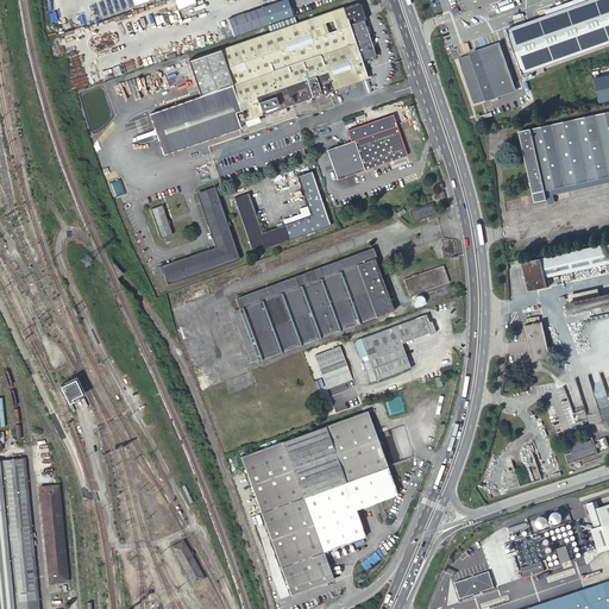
[(294,16),(288,0),(283,0),(236,17),(239,26),(234,29),(237,36),(294,16)]
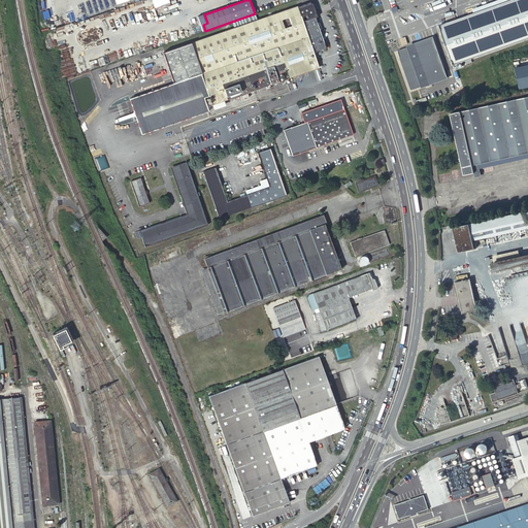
[(527,0),(515,0),(439,27),(454,67),(527,40),(527,0)]
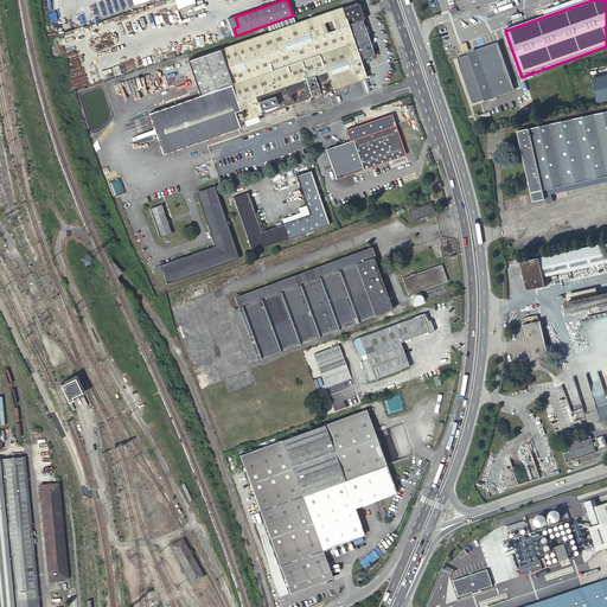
[(357,5),(344,10),(349,26),(363,21),(362,19),(364,19),(359,6),(357,5)]
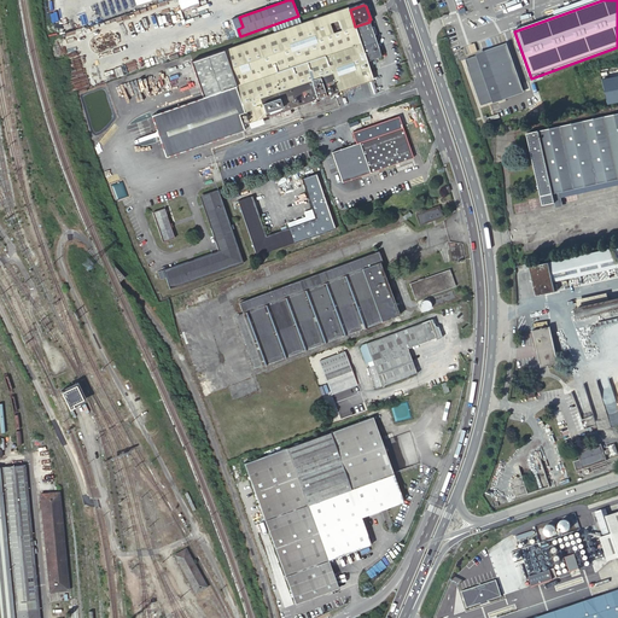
[(355,27),(350,10),(349,7),(225,53),(237,88),(250,123),(373,80),(368,62),(382,57),(369,22),(355,27)]
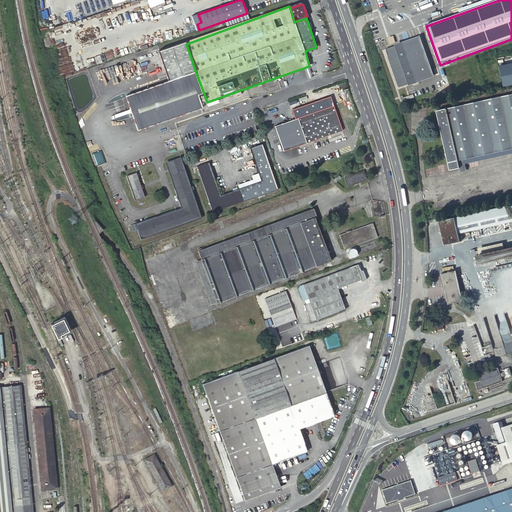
[(386,53),(399,90),(433,77),(419,39),(385,51),(386,53)]
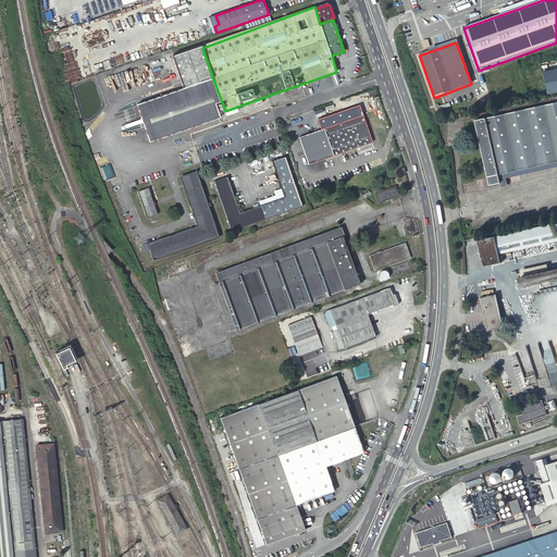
[(213,79),(202,48),(172,58),(183,88),(183,89),(209,81),(213,79)]
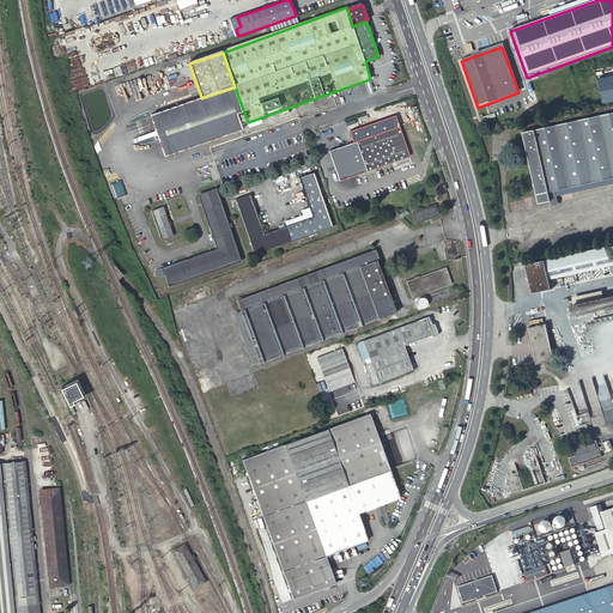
[(242,125),(248,122),(235,87),(230,89),(242,125)]
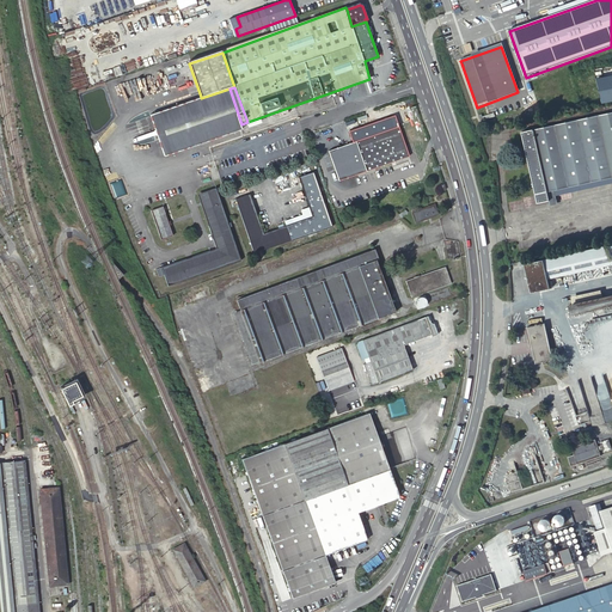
[(201,97),(179,104),(151,114),(165,155),(243,128),(242,124),(230,89),(201,98),(201,97)]
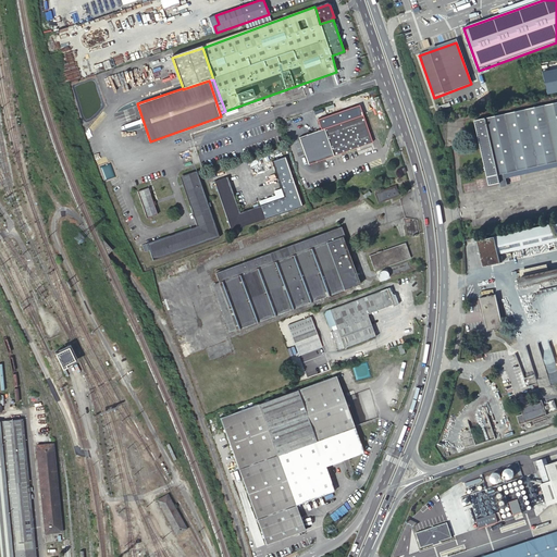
[(556,161),(556,101),(475,120),(490,185),(500,183),(498,174),(556,161)]
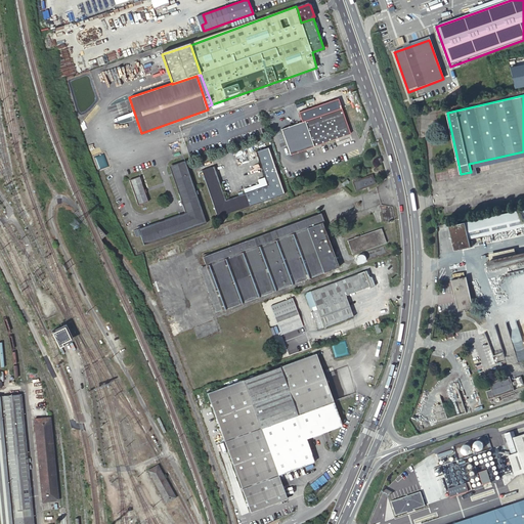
[(347,129),(341,110),(295,126),(281,130),(290,156),(304,150),(349,135),(347,129)]
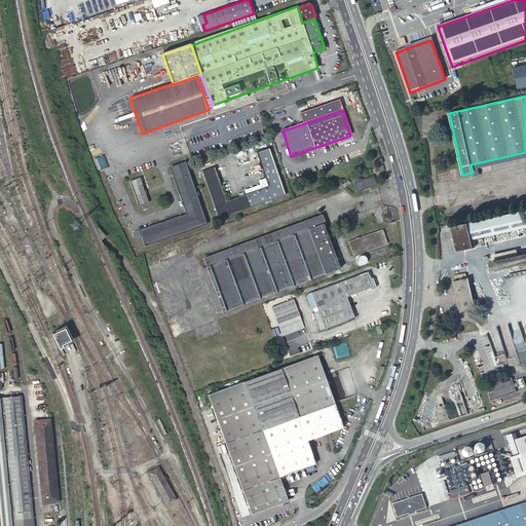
[(285,195),(269,149),(257,153),(268,188),(226,202),(215,167),(202,172),(218,218),(285,195)]
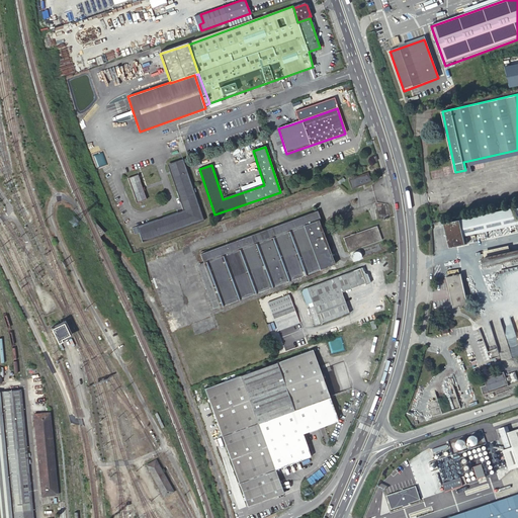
[(190,187),(192,186),(183,159),(167,165),(176,192),(180,190),(171,167),(181,163),(190,187)]
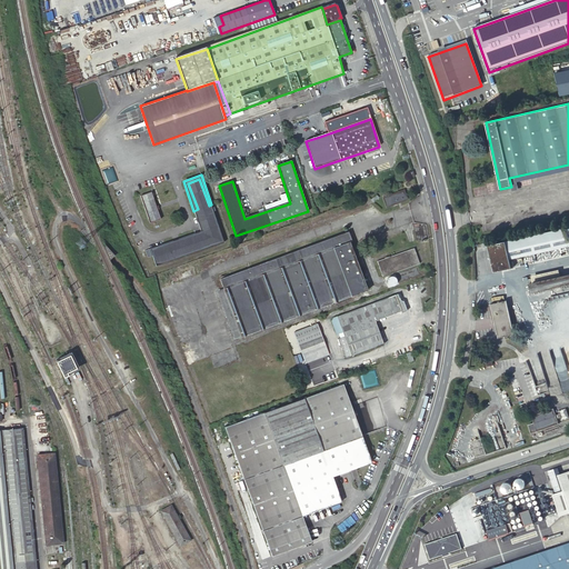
[(225,241),(211,205),(209,206),(199,179),(188,183),(198,209),(193,211),(201,231),(149,249),(156,266),(225,241)]
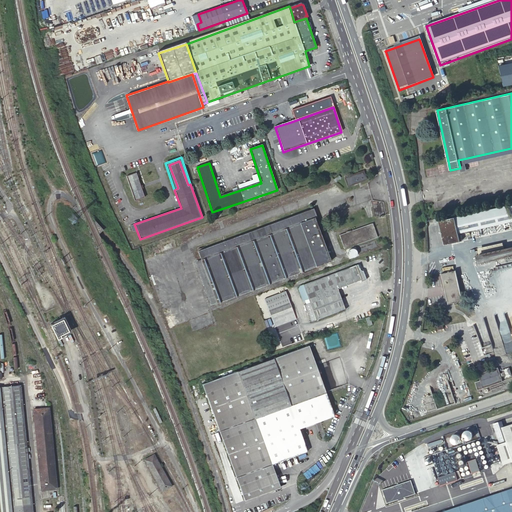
[(364,171),(346,177),(349,186),(367,180),(364,171)]
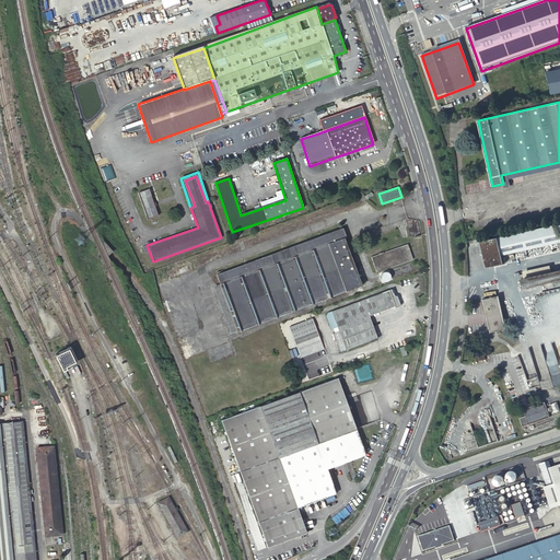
[(158,216),(148,189),(138,193),(148,220),(158,216)]
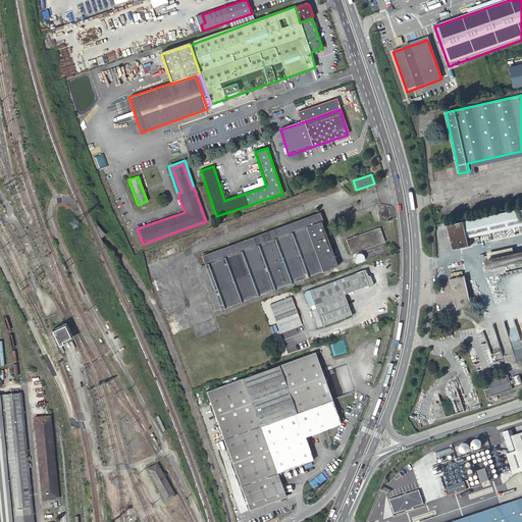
[(521,225),(521,209),(448,225),(454,250),(469,246),(468,238),(521,225)]
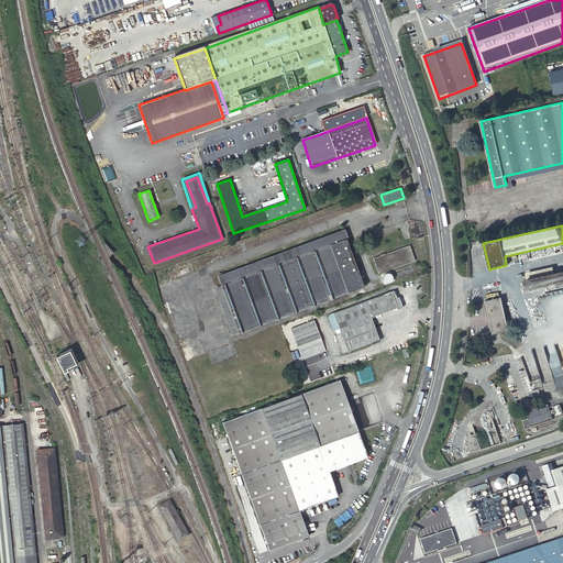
[(365,288),(343,230),(218,277),(240,334),(365,288)]
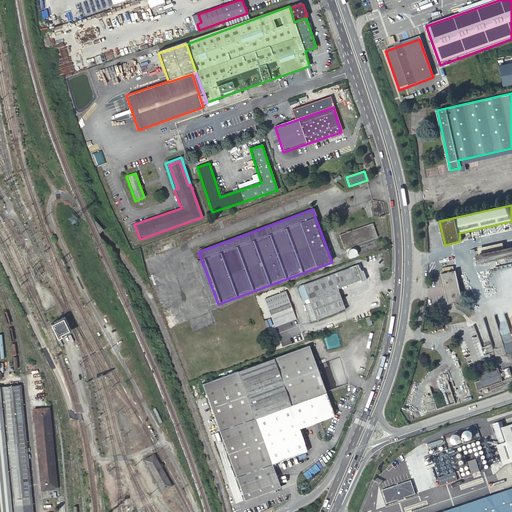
[(377,237),(372,223),(339,235),(344,249),(377,237)]
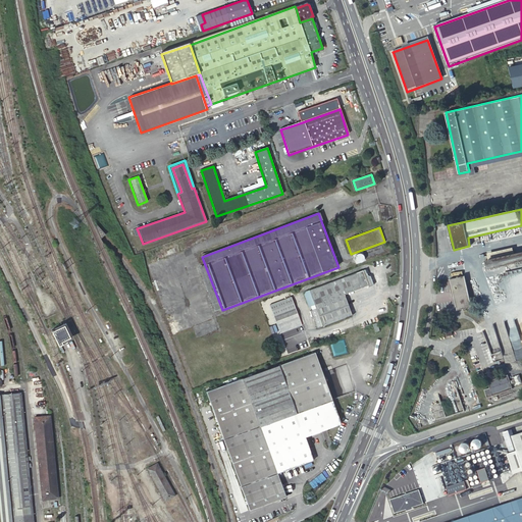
[(521,258),(521,250),(486,258),(488,267),(521,258)]
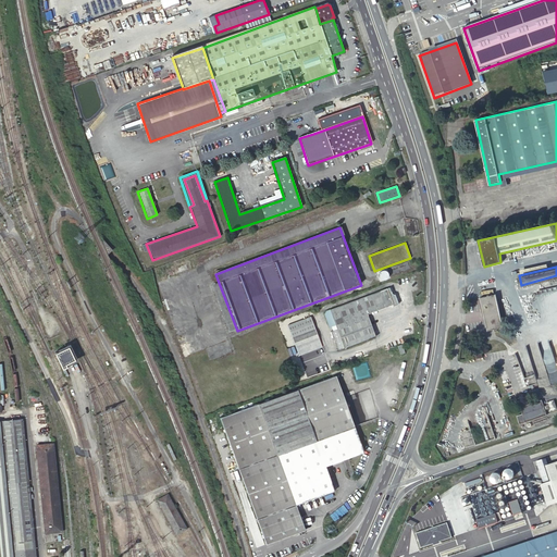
[(337,329),(345,348),(375,337),(367,313),(393,304),(394,305),(398,302),(396,295),(392,294),(390,288),(331,309),(334,317),(336,325),(337,329)]
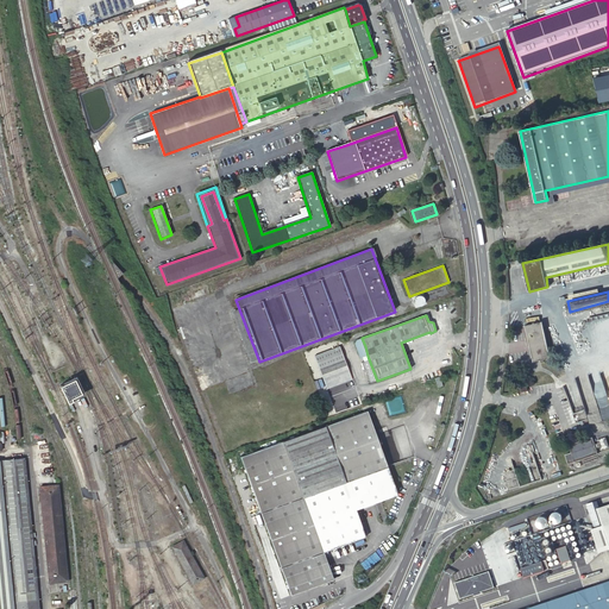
[(551,358),(542,322),(525,326),(533,362),(551,358)]
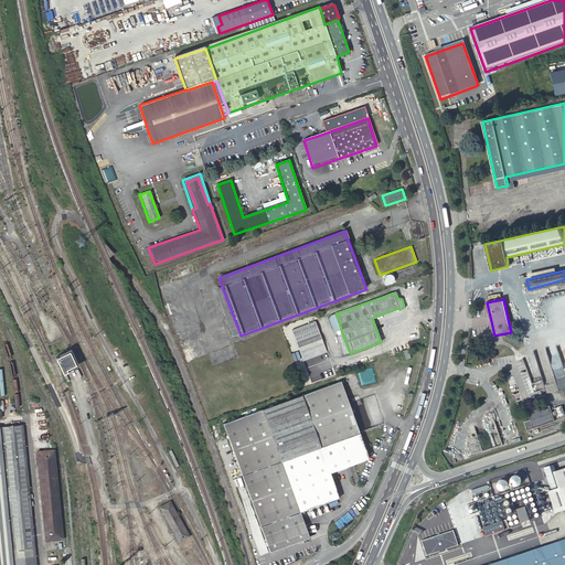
[(328,352),(317,320),(294,329),(305,361),(328,352)]
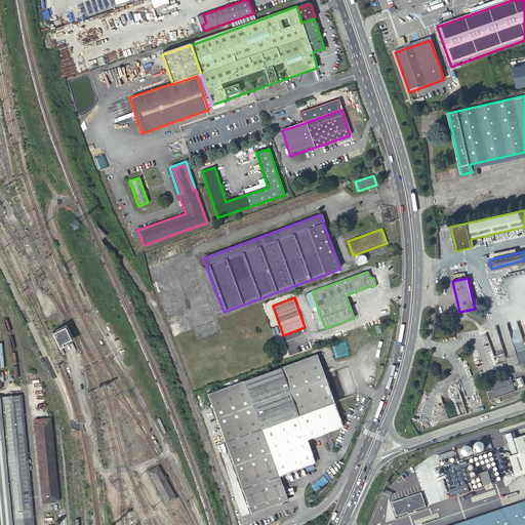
[(317,307),(315,298),(309,300),(312,309),(317,307)]
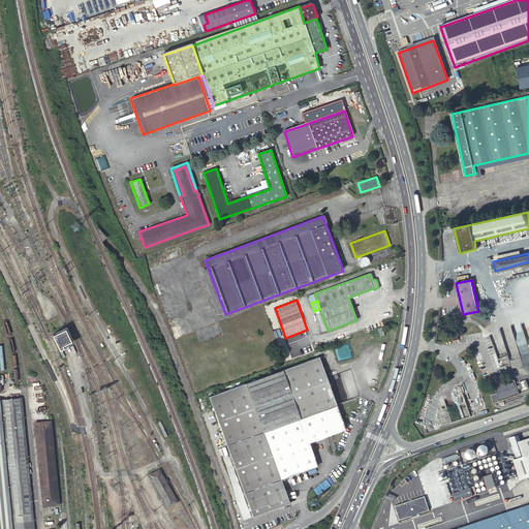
[(322,334),(328,331),(320,312),(315,315),(322,334)]
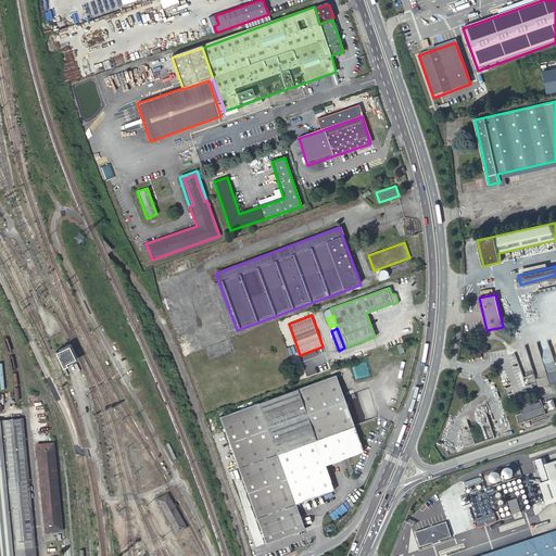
[(76,359),(71,346),(57,353),(63,369),(67,367),(66,364),(76,359)]
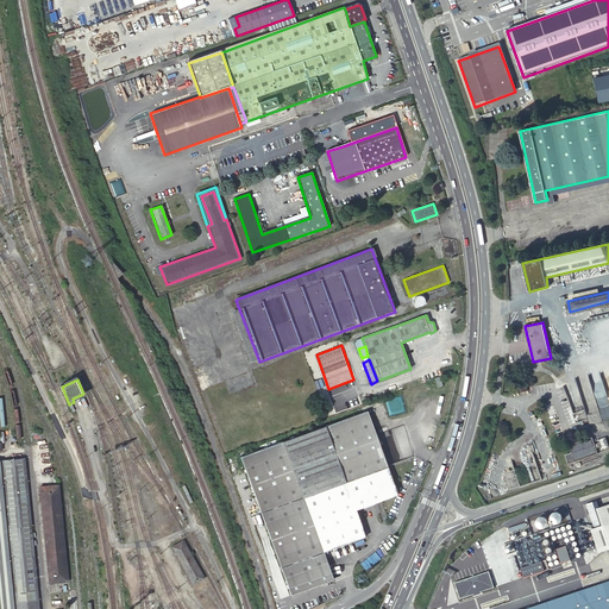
[(582,397),(589,424),(608,418),(608,396),(608,397),(607,391),(598,394),(600,394),(582,397)]
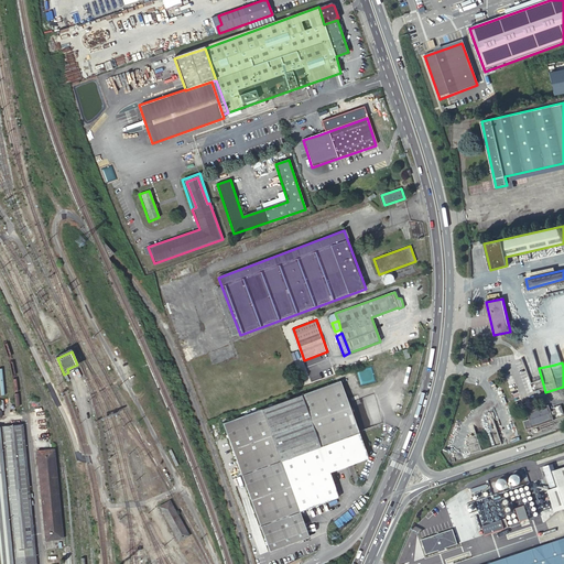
[(360,382),(360,381),(360,380),(360,379),(359,378),(358,377),(357,377),(356,376),(355,376),(354,376),(353,377),(351,377),(350,378),(349,379),(349,380),(348,381),(348,382),(348,383),(349,384),(349,386),(350,386),(350,387),(351,388),(353,388),(354,388),(356,388),(358,388),(359,387),(359,386),(360,384),(360,383),(360,382)]
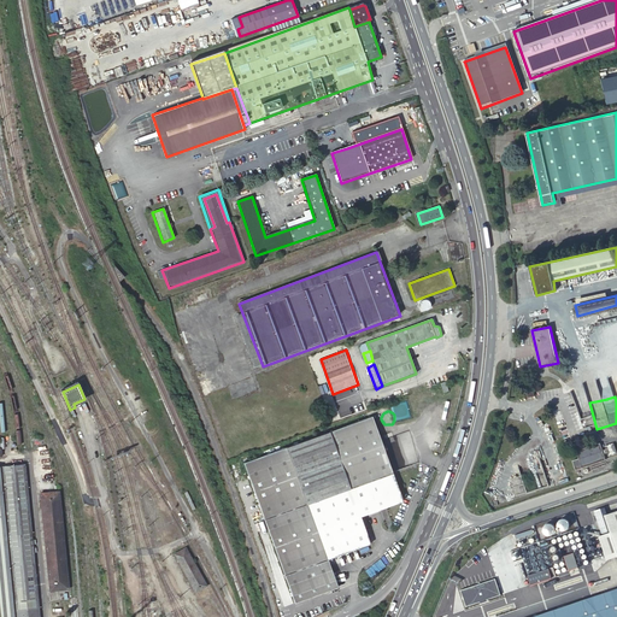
[(307,504),(393,471),(371,416),(287,447),(307,504)]
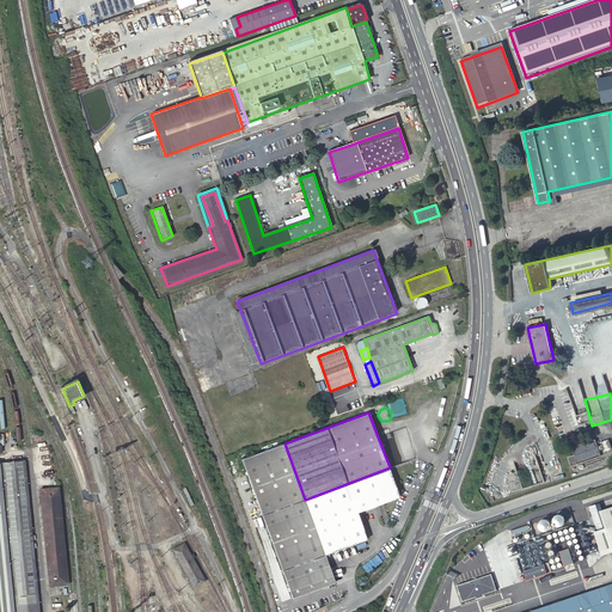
[(597,440),(574,447),(576,456),(569,457),(573,466),(603,457),(600,451),(604,450),(605,453),(611,450),(611,446),(610,440),(601,442),(603,446),(599,447),(597,440)]
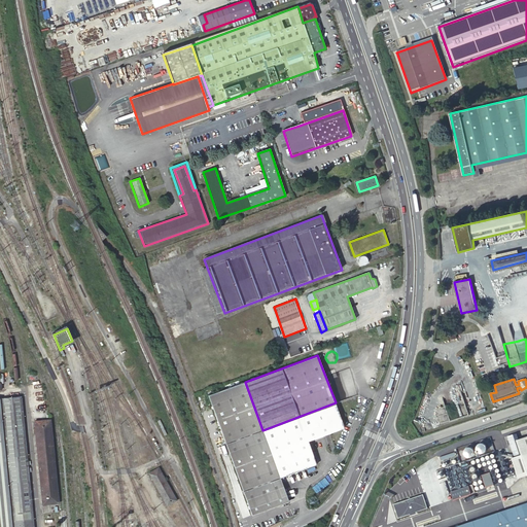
[(262,430),(245,382),(208,395),(252,514),(287,500),(280,478),(262,430)]
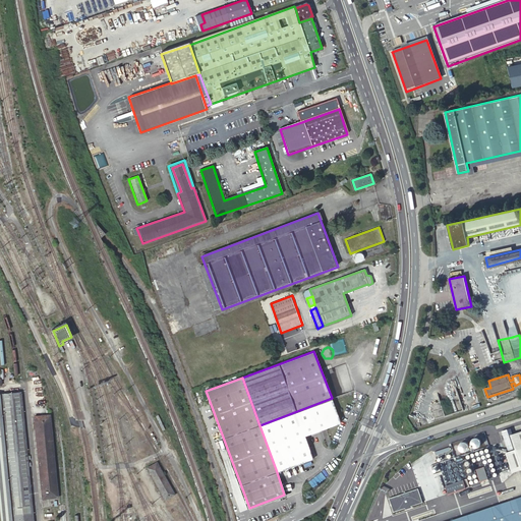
[(0,520),(34,520),(22,392),(0,393),(0,520)]
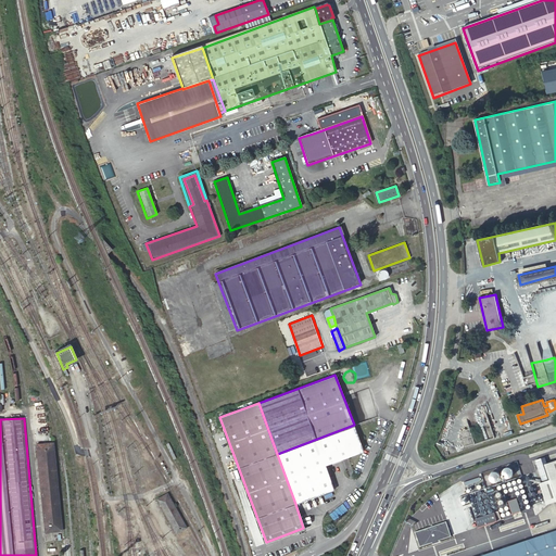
[(364,450),(354,425),(277,454),(295,504),(320,494),(335,489),(325,465),(349,456),(364,450)]
